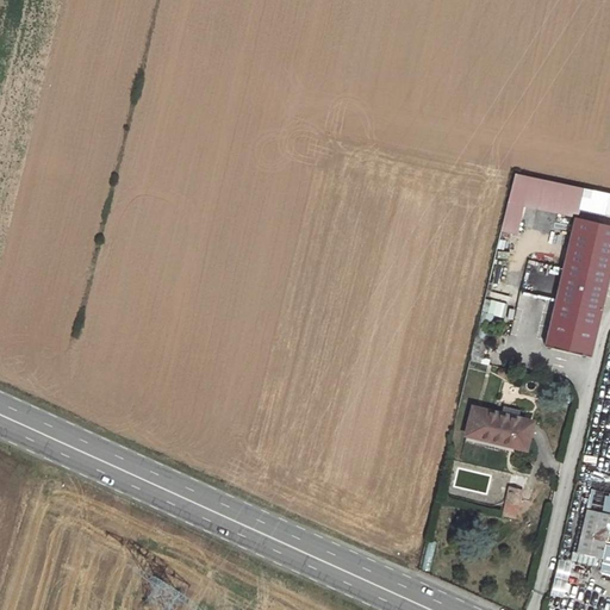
[(543,179),(515,172),(508,200),(522,204),(536,207),(543,179)]
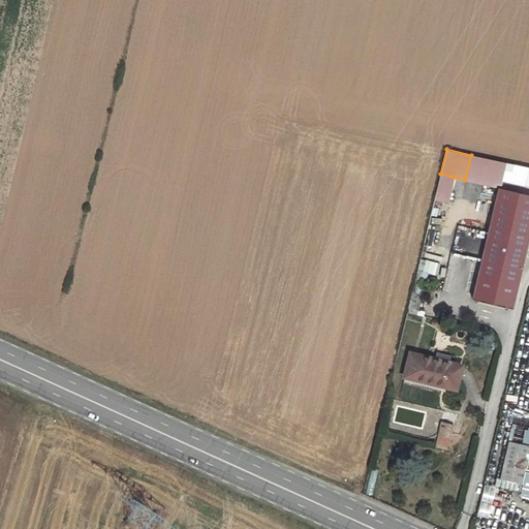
[(492,186),(497,160),(471,155),(465,180),(492,186)]
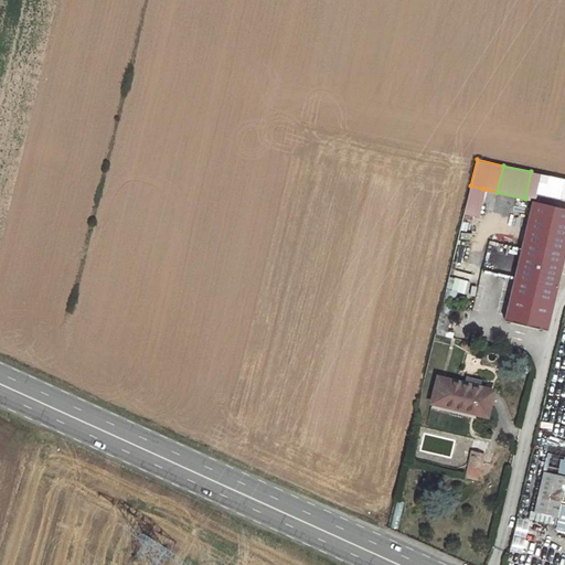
[(564,179),(531,171),(525,199),(530,200),(531,200),(532,201),(534,201),(537,190),(564,195),(564,179)]
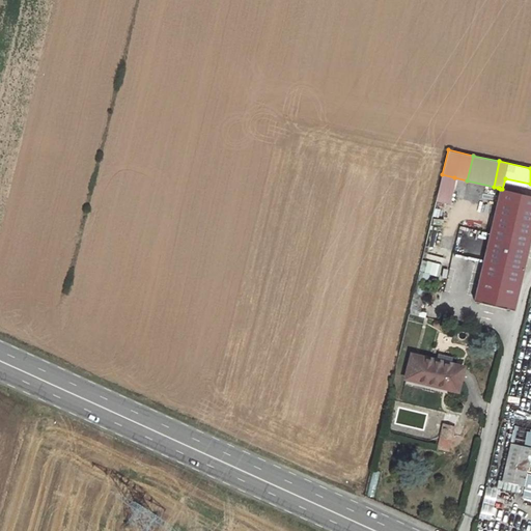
[(454,177),(442,174),(438,192),(450,195),(454,177)]
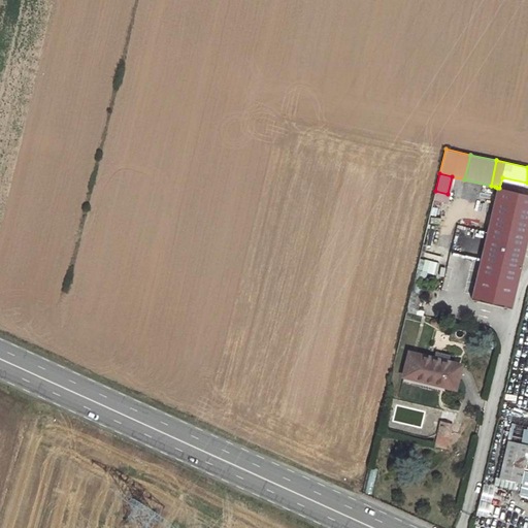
[(527,194),(499,188),(497,188),(489,226),(527,234),(527,228),(527,194)]
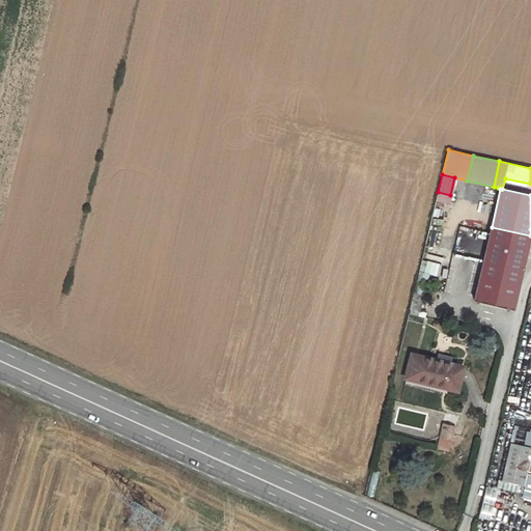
[(438,192),(436,200),(448,203),(450,195),(438,192)]
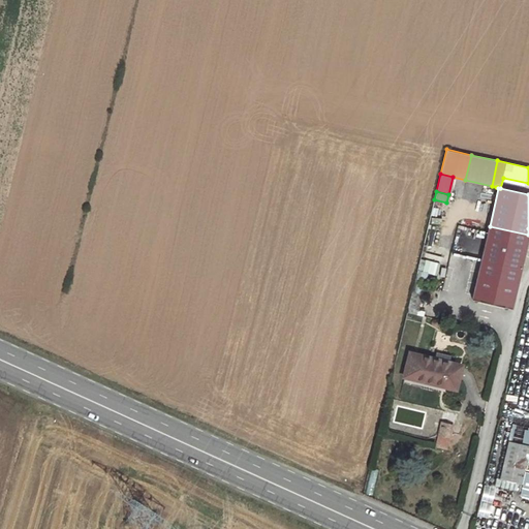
[(528,235),(490,226),(473,298),(511,307),(524,252),(526,243),(528,235)]
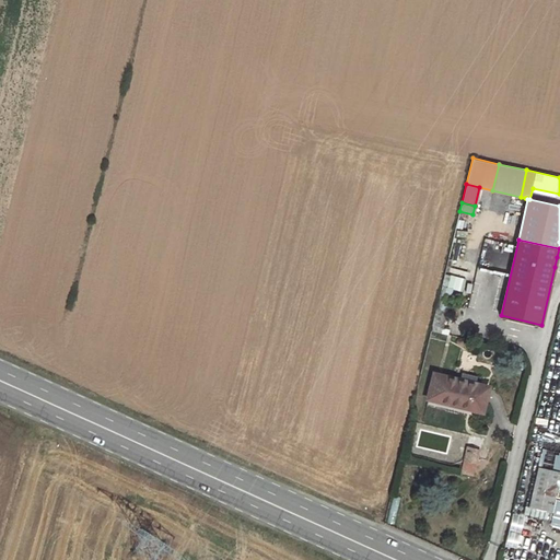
[(452,289),(441,287),(439,294),(451,296),(452,289)]
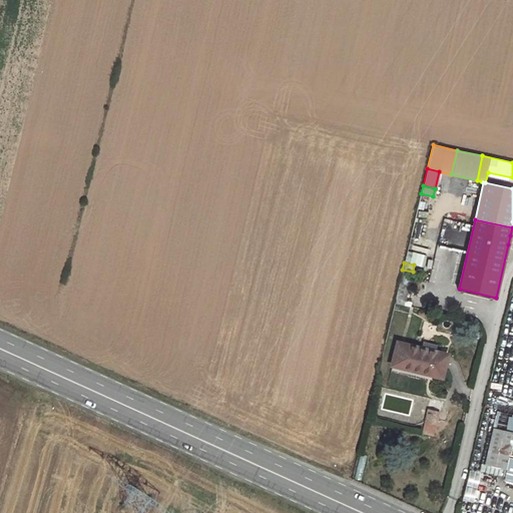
[(402,270),(401,276),(411,279),(413,272),(402,270)]
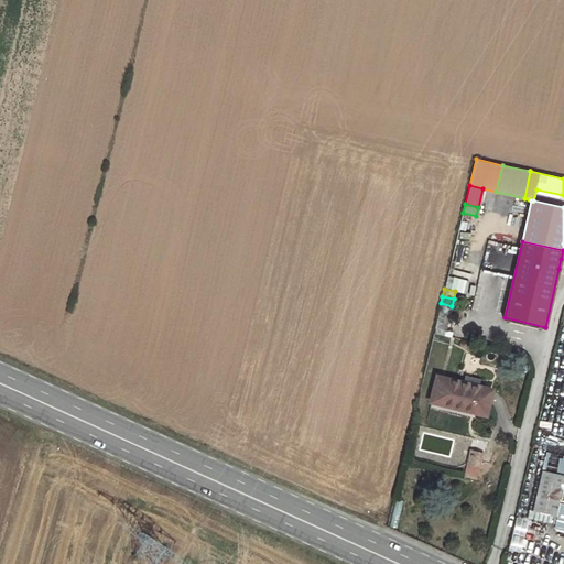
[(438,312),(449,314),(452,306),(441,303),(438,312)]
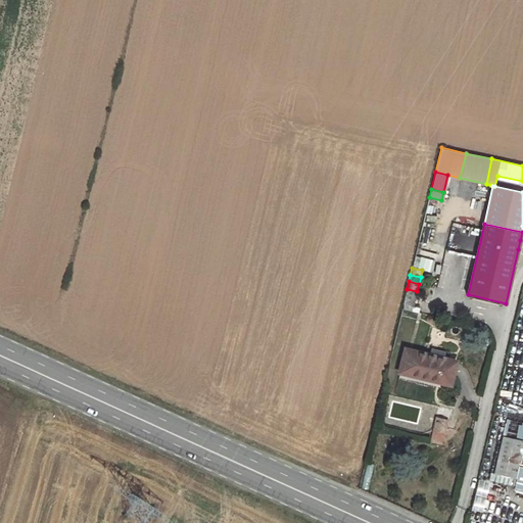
[(407,289),(403,302),(412,305),(414,305),(417,291),(407,289)]
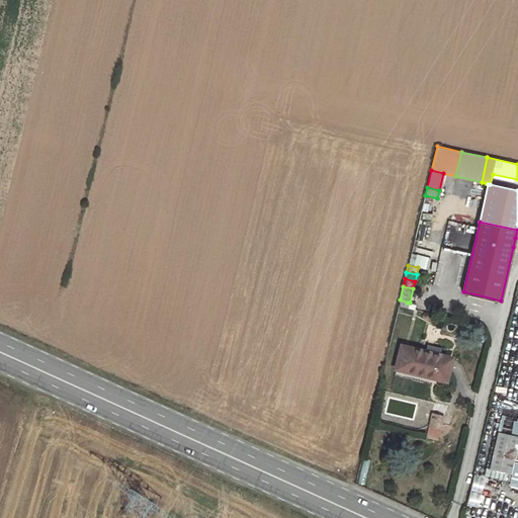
[(428,352),(401,345),(396,367),(446,379),(451,357),(440,354),(428,352)]
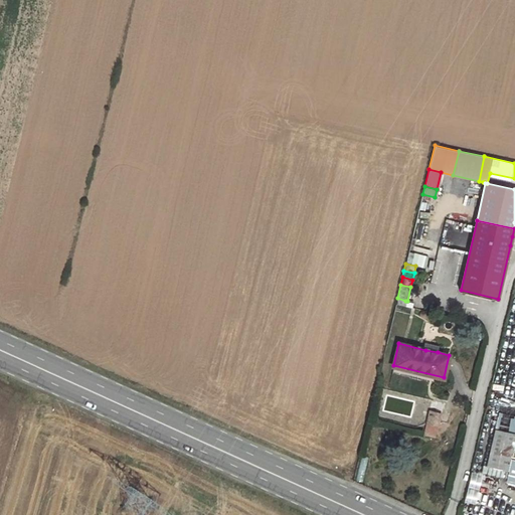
[(427,343),(425,350),(438,352),(440,345),(427,343)]
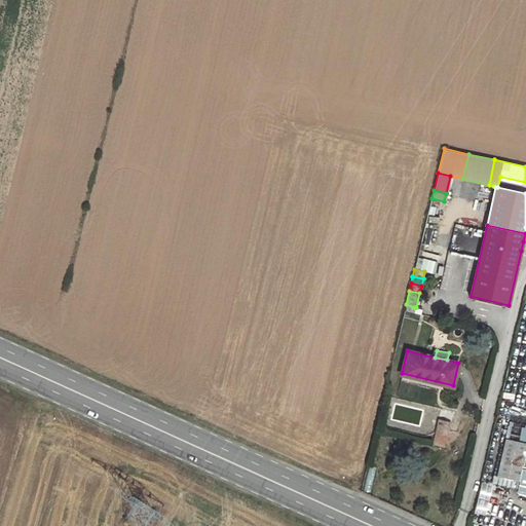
[(439,421),(437,433),(447,435),(450,423),(439,421)]
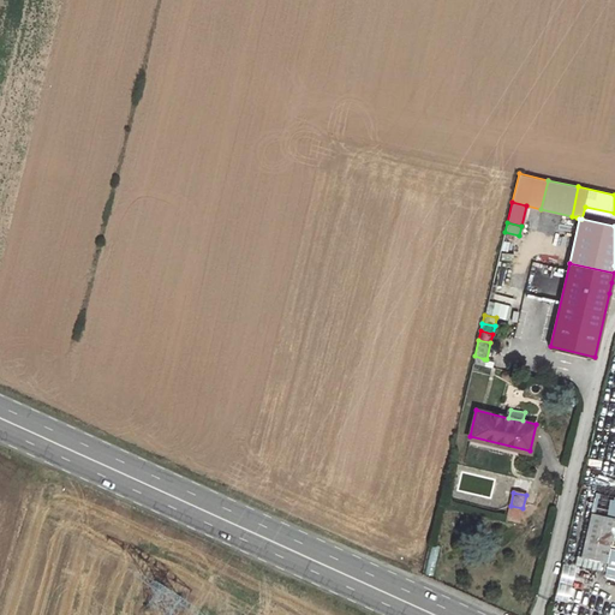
[(614,496),(596,493),(591,512),(614,517),(614,496)]
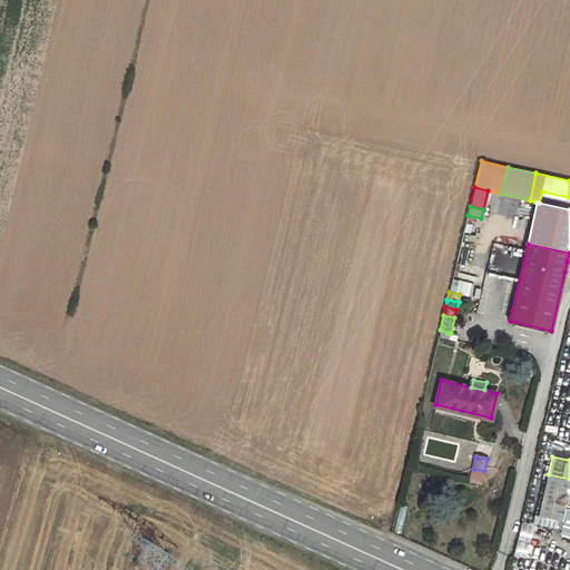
[(569,481),(569,479),(548,474),(539,516),(562,520),(569,481)]
